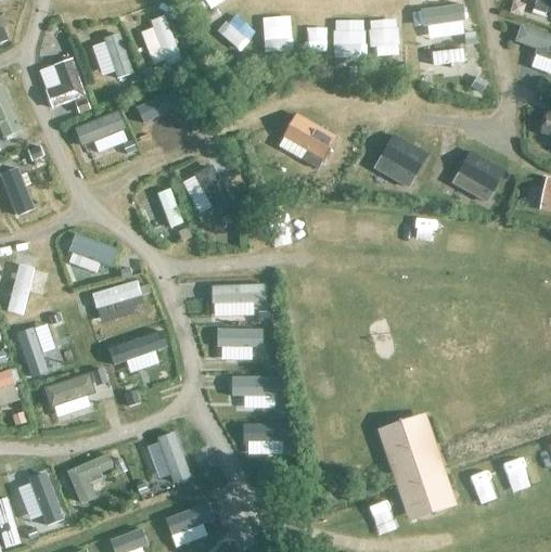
[(227,0),(201,0),(205,15),(230,8),(227,0)]
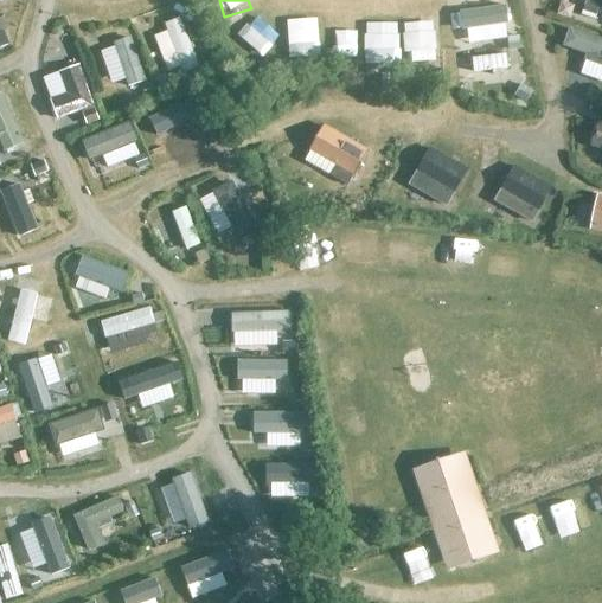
[(601,18),(600,0),(562,0),(562,5),(580,4),(581,19),(601,18)]
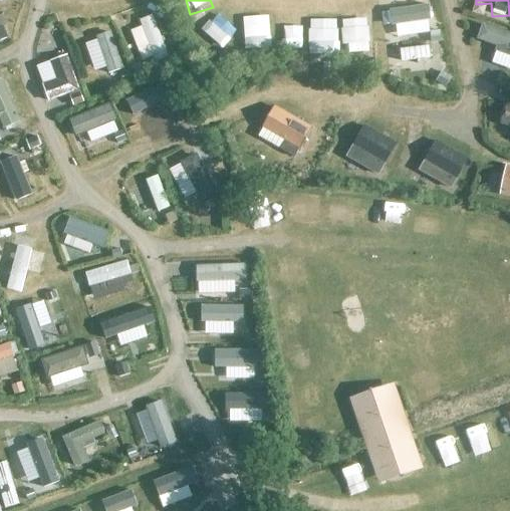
[(394,34),(431,30),(428,6),(391,10),(394,34)]
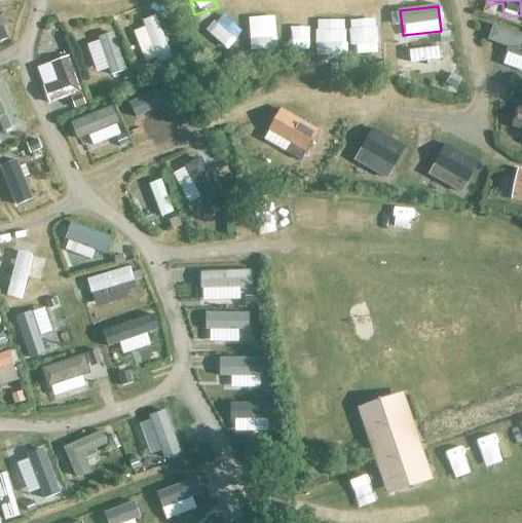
[(0,11),(0,44),(10,41),(1,11),(0,11)]
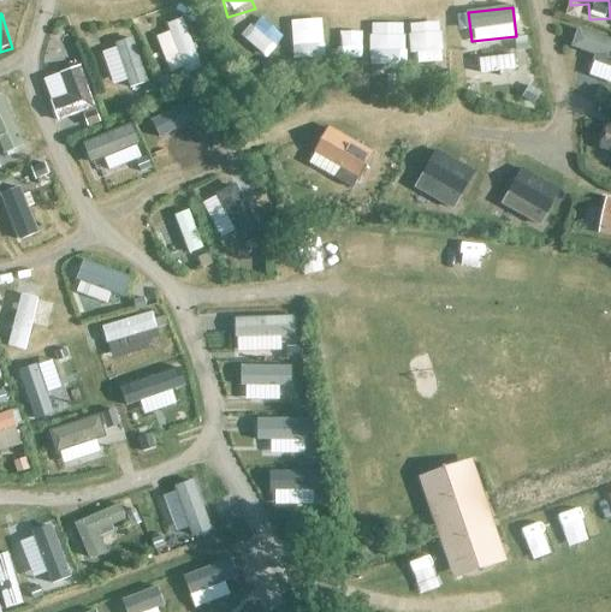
[(322,58),(321,17),(292,18),(294,58),(322,58)]
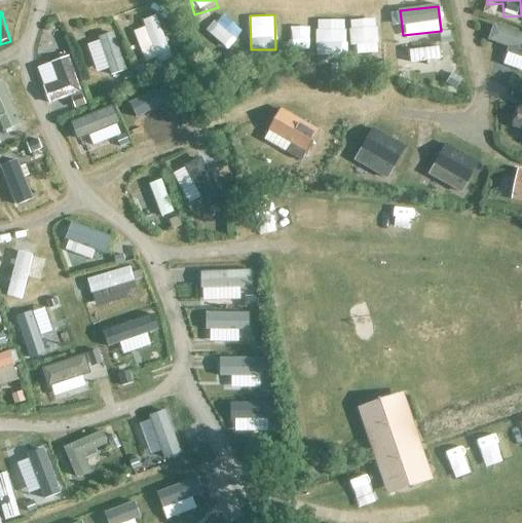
[(133,25),(144,60),(170,51),(157,15),(133,25)]
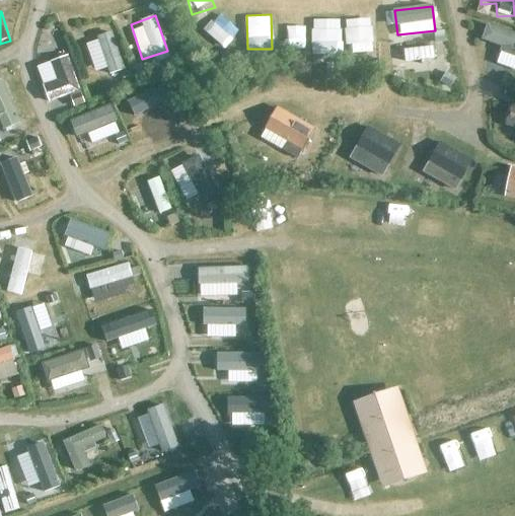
[(514,28),(491,22),(486,40),(514,49),(514,28)]
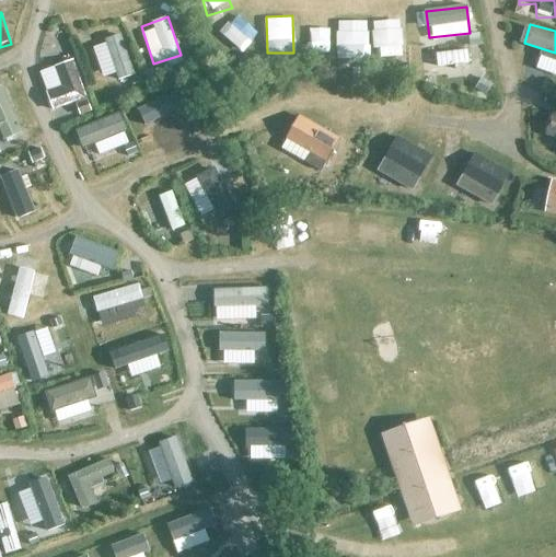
[(372,27),(372,44),(402,43),(401,26),(372,27)]
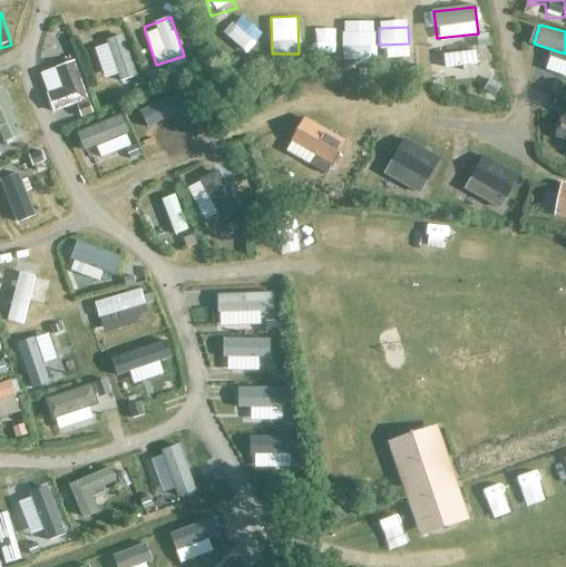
[(374,46),(373,30),(341,31),(342,48),(374,46)]
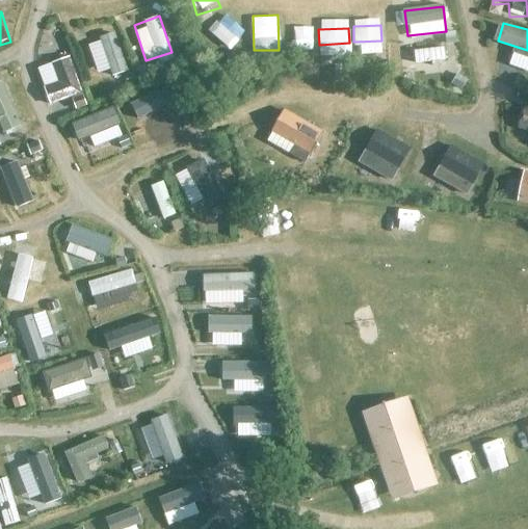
[(115,37),(93,38),(95,79),(117,77),(115,37)]
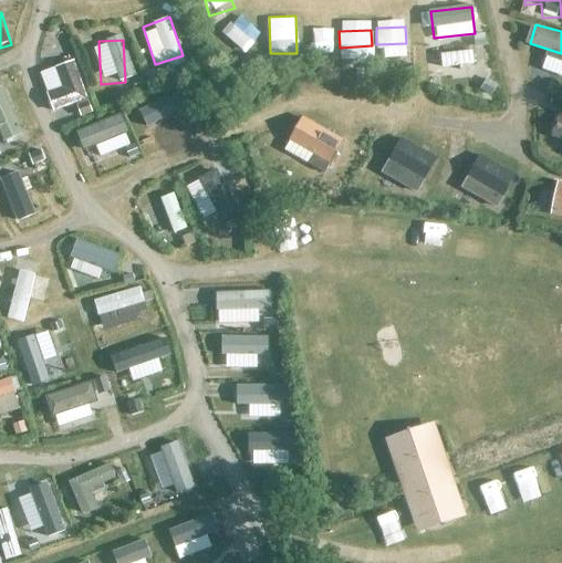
[(440,66),(472,65),(471,47),(439,49),(440,66)]
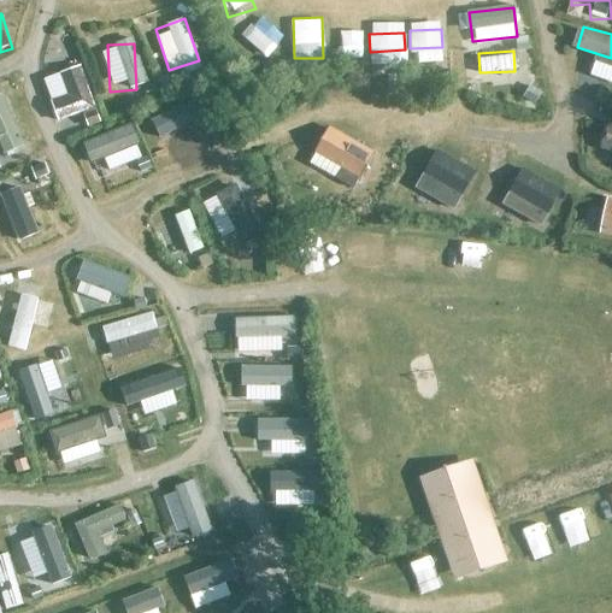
[(58,119),(95,107),(80,60),(42,72),(58,119)]
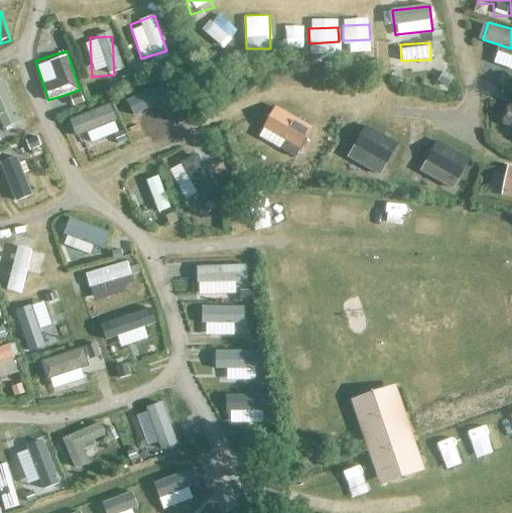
[(0,106),(10,103),(0,80),(0,106)]
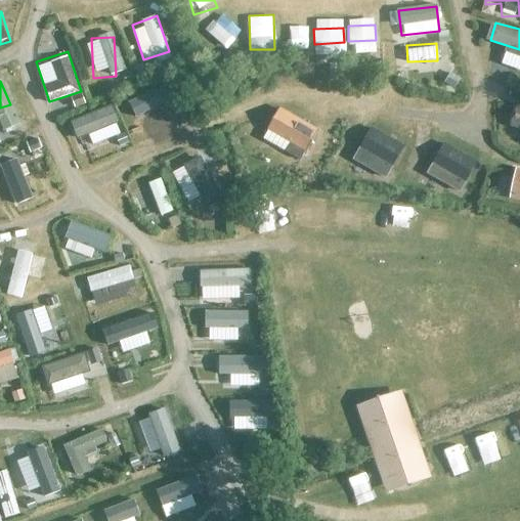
[(163,82),(144,90),(160,129),(179,121),(163,82)]
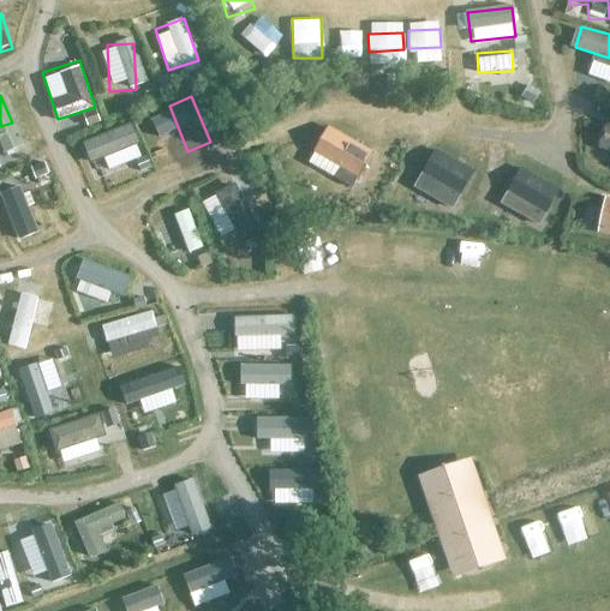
[(133,149),(138,161),(144,159),(131,123),(85,139),(94,163),(133,149)]
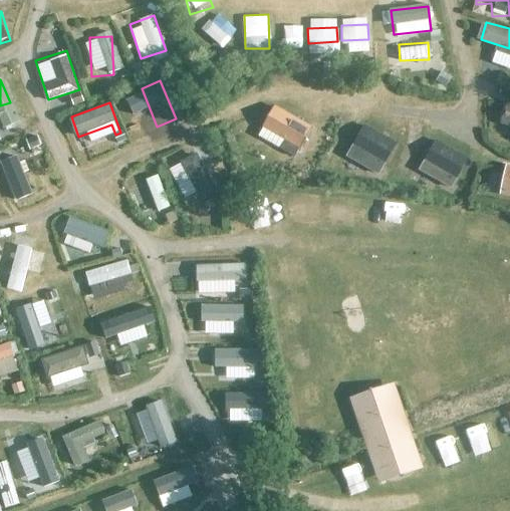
[(266,133),(261,141),(283,153),(298,161),(302,153),(303,154),(316,132),(278,110),(266,133)]
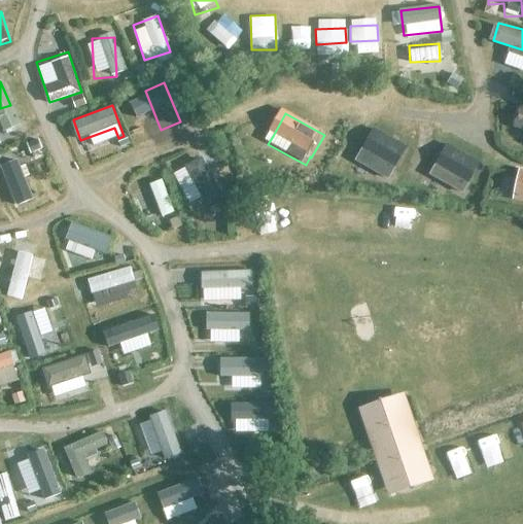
[(377,132),(358,164),(391,183),(411,151),(377,132)]
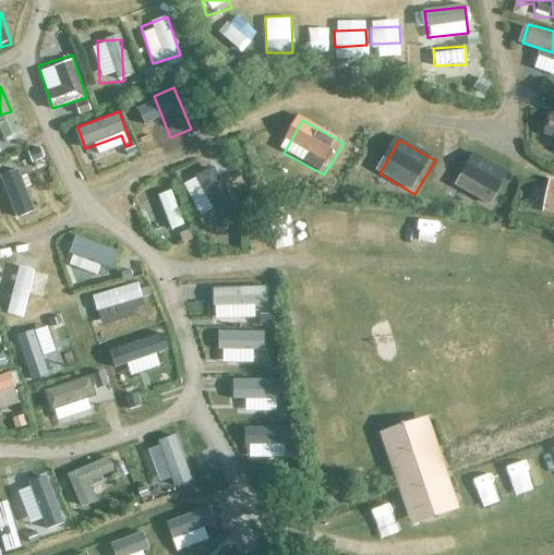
[(464,180),(458,190),(493,210),(495,207),(512,178),(477,157),(464,180)]
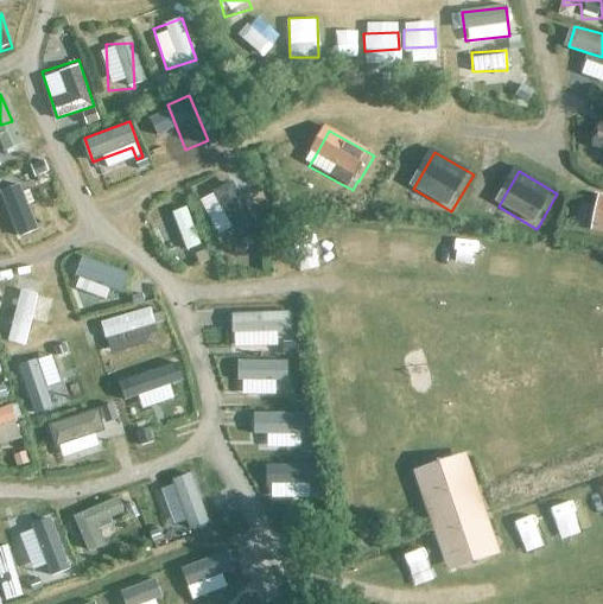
[(235,228),(240,237),(258,229),(233,180),(198,197),(219,236),(235,228)]
